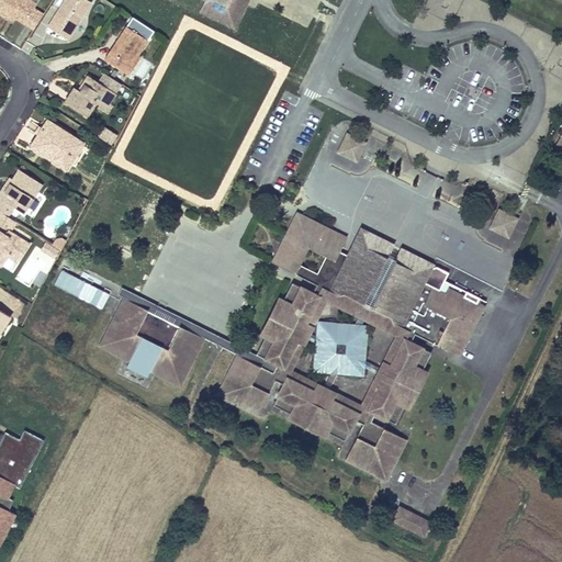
[(15,18),(33,29),(43,14),(34,8),(36,3),(31,0),(0,0),(0,13),(8,19),(9,18),(11,14),(15,18)]
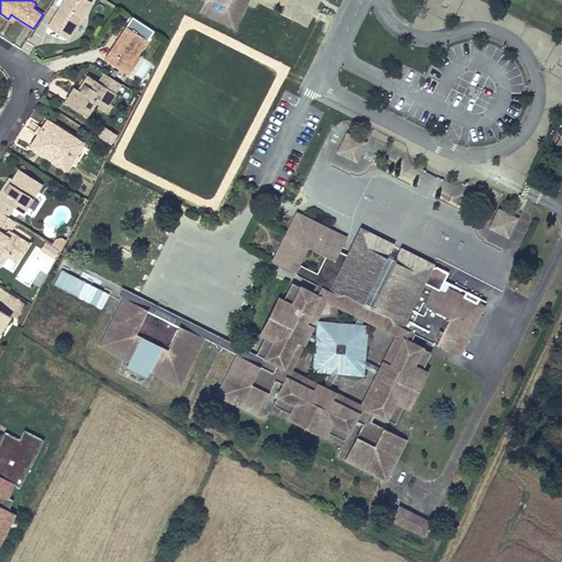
[(47,26),(67,40),(86,9),(82,7),(86,0),(64,0),(59,9),(62,10),(59,13),(57,11),(47,26)]
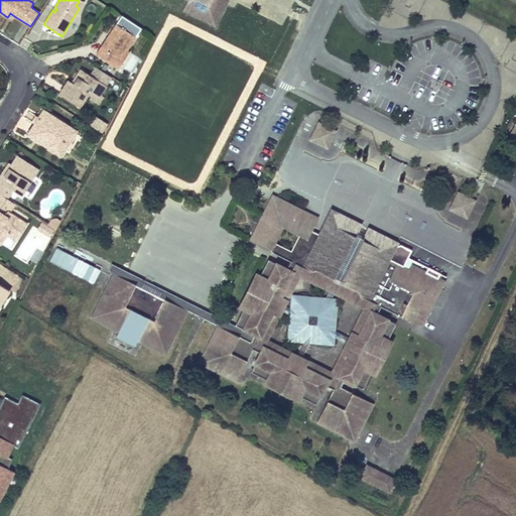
[(187,0),(183,9),(215,24),(225,3),(219,0),(187,0)]
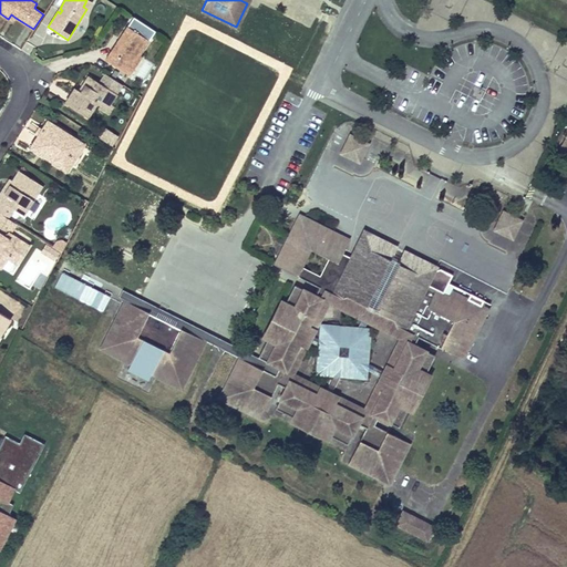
[(148,40),(127,26),(119,39),(121,40),(120,43),(116,42),(105,60),(121,70),(125,63),(133,69),(142,57),(140,54),(148,40)]
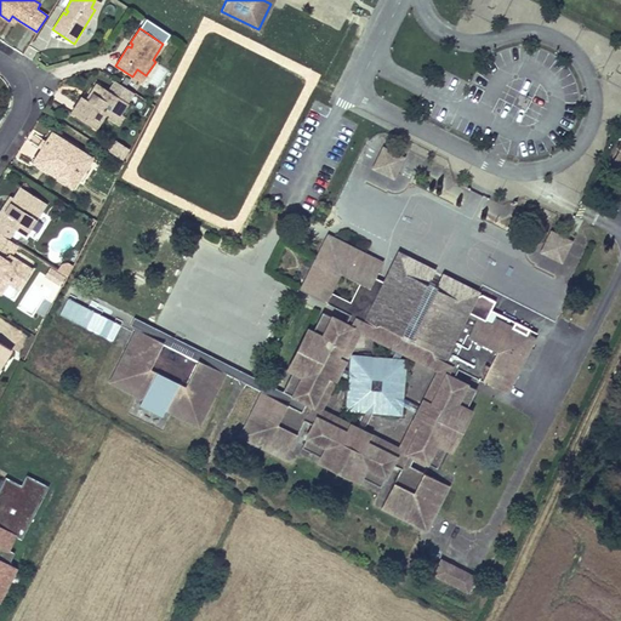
[(146,75),(137,69),(132,77),(141,83),(146,75)]
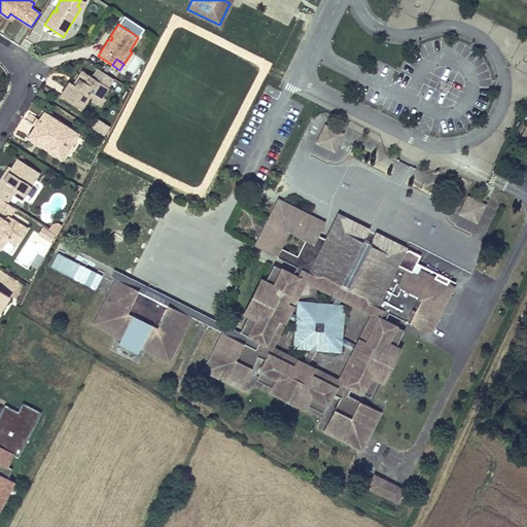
[(69,81),(61,96),(81,109),(90,96),(93,98),(96,93),(102,97),(108,88),(106,85),(111,77),(101,70),(96,79),(82,70),(77,78),(77,79),(76,79),(76,80),(77,81),(78,82),(79,83),(77,86),(73,84),(69,81)]
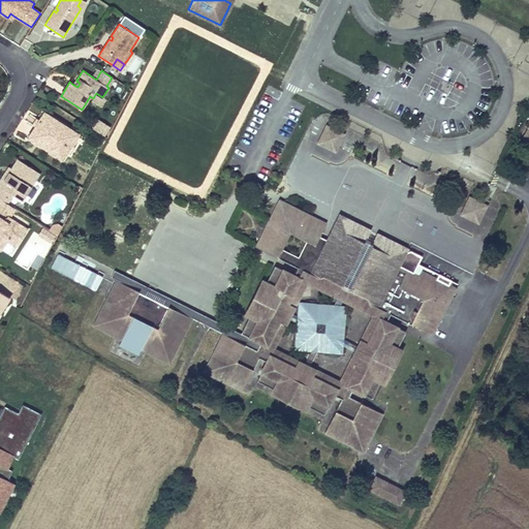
[(96,93),(93,98),(99,102),(102,97),(96,93)]
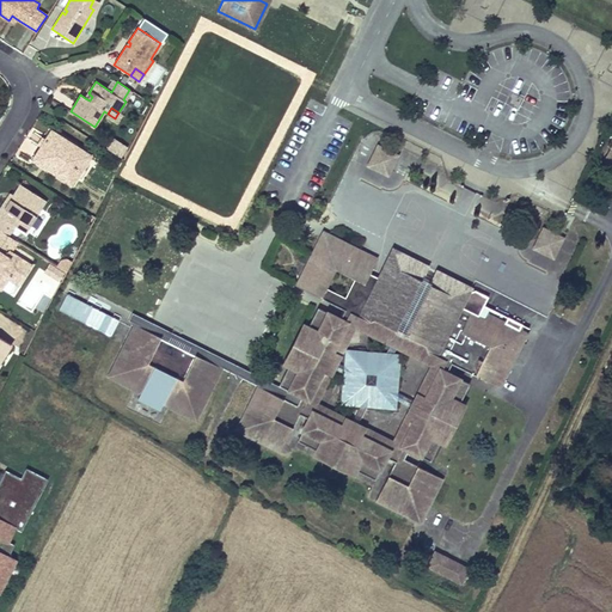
[(31,160),(72,185),(78,177),(86,163),(91,155),(51,129),(46,139),(41,146),(31,160)]
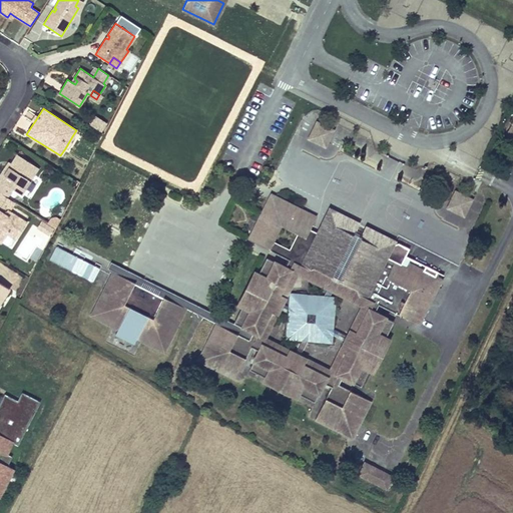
[(103,129),(107,122),(95,115),(91,122),(103,129)]
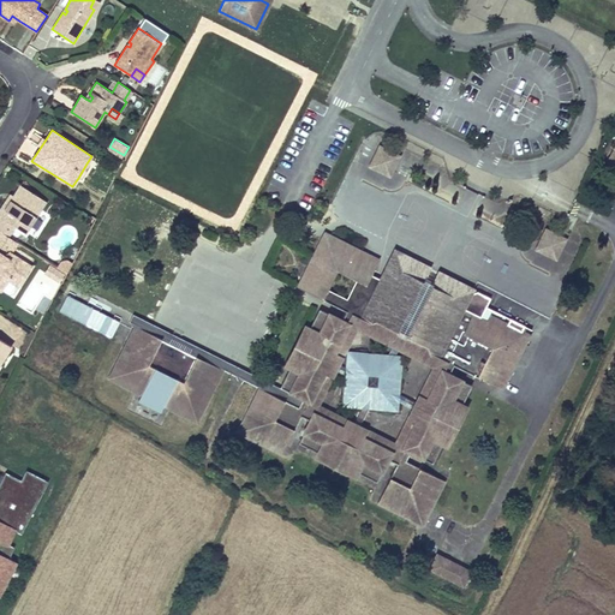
[(0,231),(0,232),(9,237),(15,226),(25,233),(46,202),(21,185),(13,197),(0,216),(0,215),(0,231)]
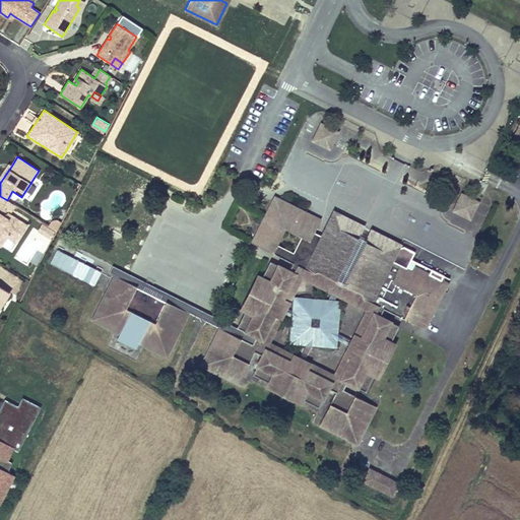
[(11,167),(8,165),(0,177),(0,182),(0,183),(11,167)]
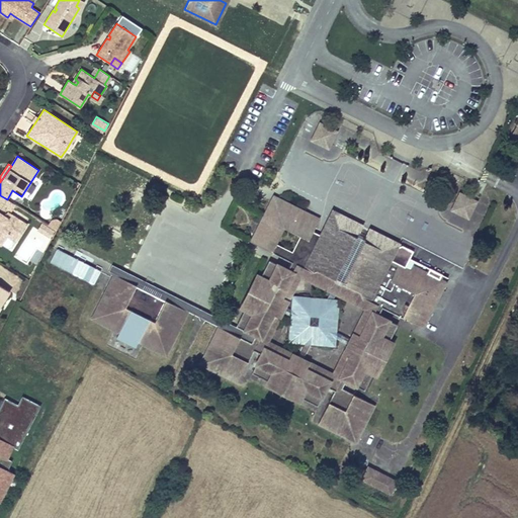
[(477,201),(459,193),(451,209),(468,219),(477,201)]
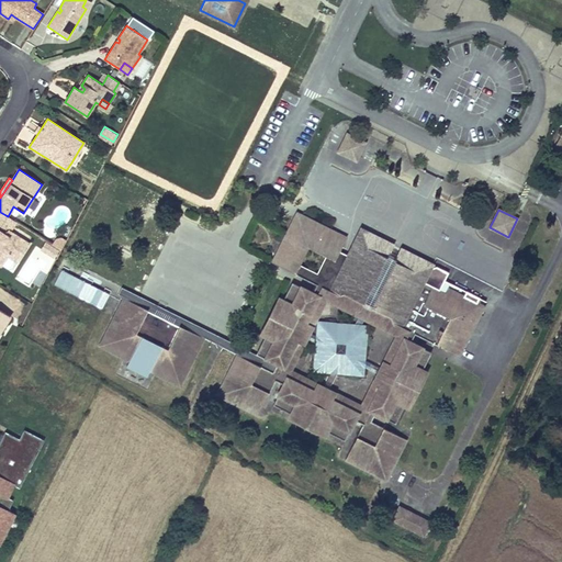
[(8,216),(0,212),(0,259),(4,262),(13,267),(17,261),(18,262),(29,245),(10,233),(8,231),(14,221),(8,216)]
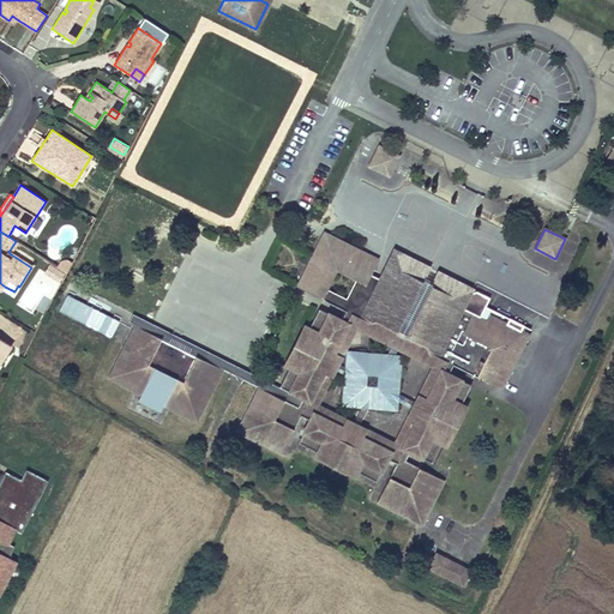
[(314,253),(298,287),(345,311),(341,320),(319,308),(309,329),(305,325),(284,365),(289,367),(280,386),(302,398),(298,407),(264,390),(254,409),(250,407),(240,427),(245,429),(242,434),(262,444),(264,439),(283,449),(300,415),(309,420),(299,443),(318,452),(315,457),(354,476),(356,471),(377,481),(387,458),(397,463),(377,501),(416,522),(419,517),(423,519),(443,480),(404,461),(409,451),(432,463),(441,443),(445,445),(446,445),(465,407),(464,405),(461,404),(470,385),(447,373),(452,365),(500,389),(511,368),(506,366),(510,357),(516,360),(525,339),(521,337),(523,332),(488,315),(486,320),(471,313),(463,308),(468,299),(464,292),(462,290),(464,284),(445,275),(443,280),(440,278),(432,281),(429,286),(422,301),(423,306),(417,317),(413,319),(405,333),(363,312),(380,278),(371,275),(375,265),(356,254),(359,251),(324,233),(314,253)]
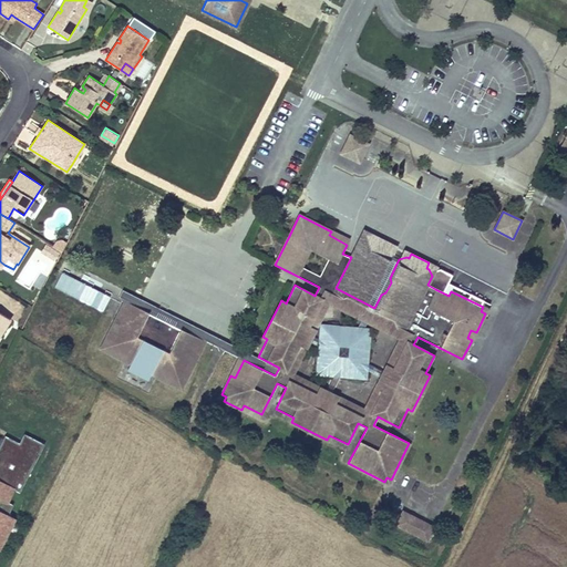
[(17,225),(14,223),(8,233),(10,235),(17,225)]
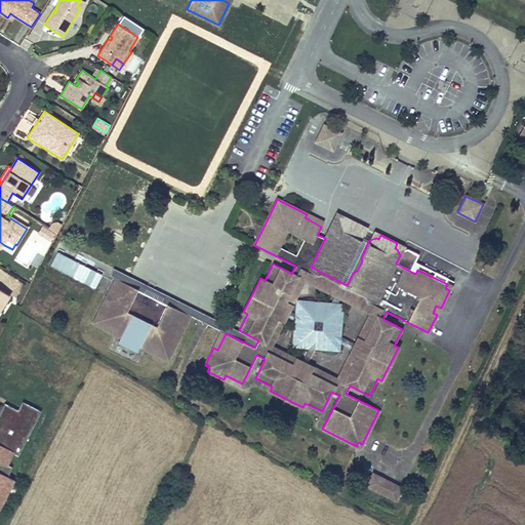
[(337,230),(344,217),(337,213),(331,226),(325,238),(311,267),(347,285),(353,273),(357,271),(362,261),(361,257),(367,244),(362,241),(367,229),(360,226),(354,238),(348,235),(347,238),(340,236),(341,233),(337,230)]
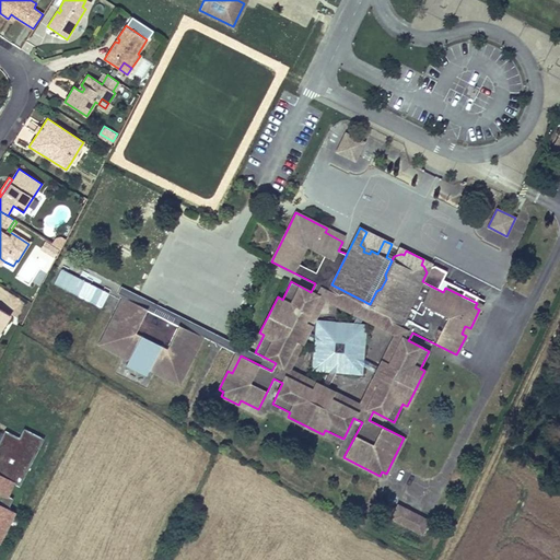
[(342,242),(345,237),(327,229),(325,232),(342,242)]
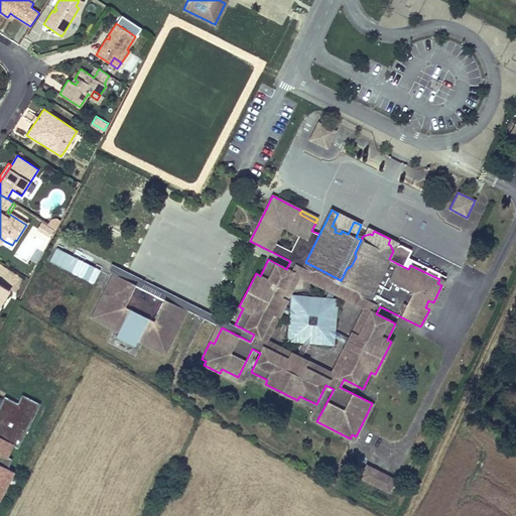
[(354,222),(338,214),(332,226),(336,229),(335,232),(341,234),(342,231),(348,234),(354,222)]
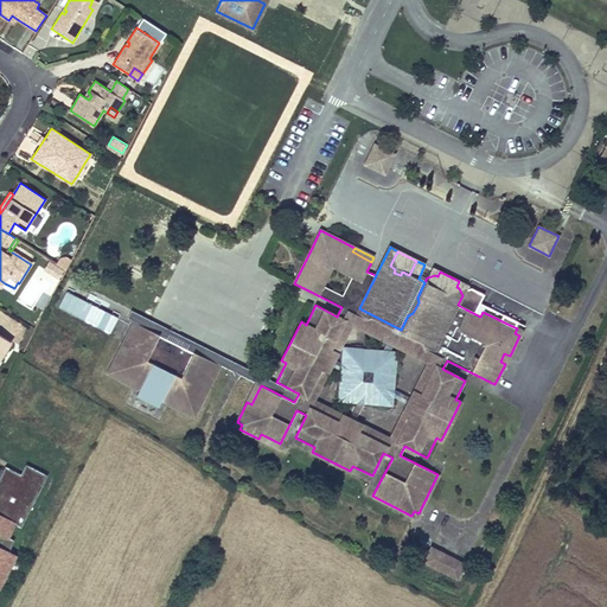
[(51,273),(55,266),(48,261),(43,268),(51,273)]
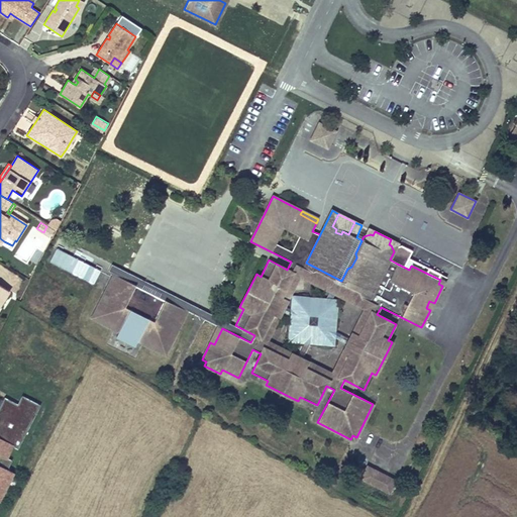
[(49,236),(54,230),(46,226),(43,232),(49,236)]
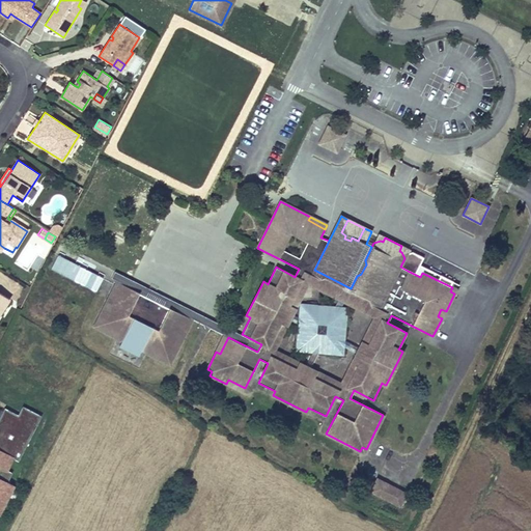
[(385,238),(378,234),(373,243),(381,241),(383,242),(385,238)]
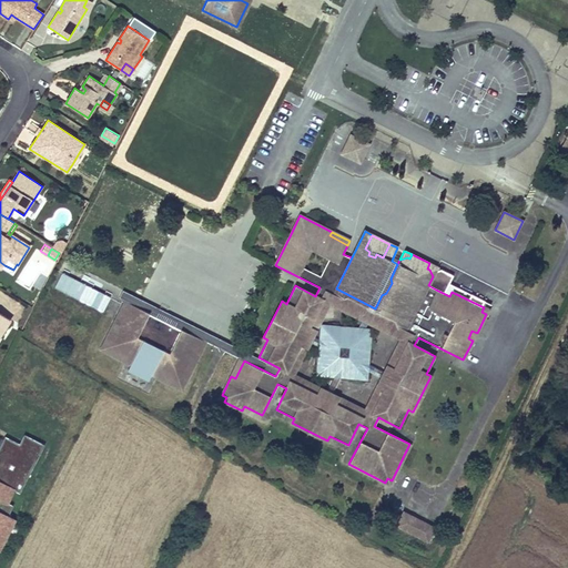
[(433,276),(437,267),(429,263),(427,269),(429,270),(433,276)]
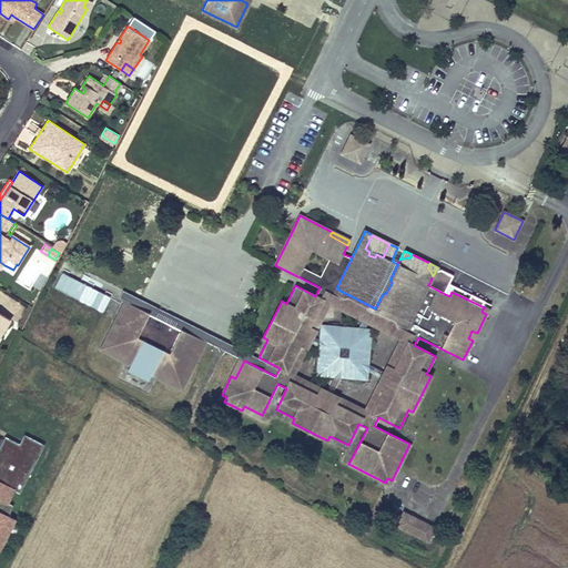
[(452,292),(438,285),(436,290),(449,296),(452,292)]
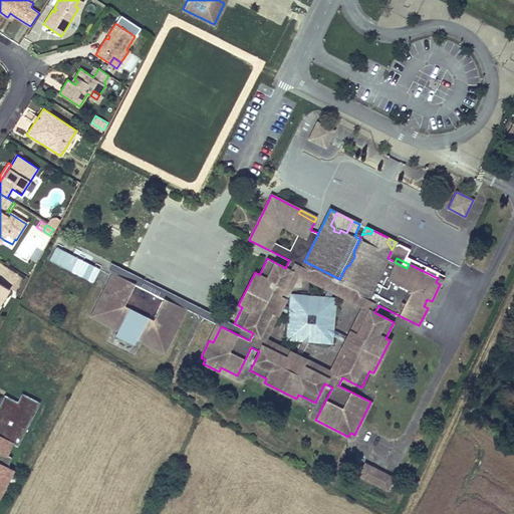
[(234,323),(117,265),(113,273),(186,308),(217,324),(221,326),(249,340),(253,333),(234,323)]
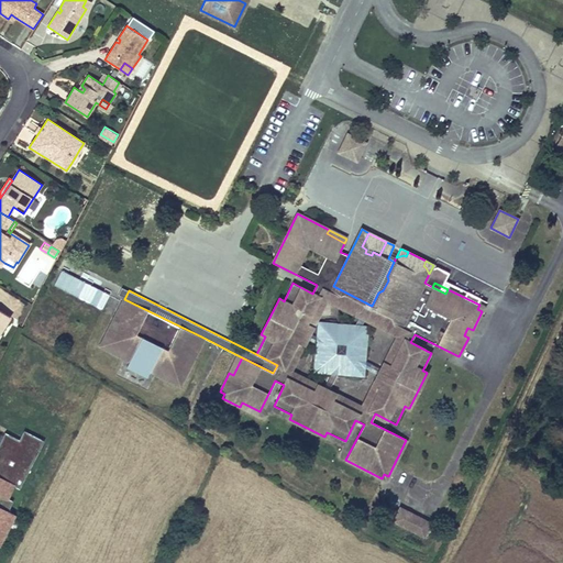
[(179,385),(203,338),(124,299),(101,345),(124,357),(125,354),(131,357),(130,360),(129,363),(150,373),(151,371),(152,367),(157,371),(156,373),(179,385)]
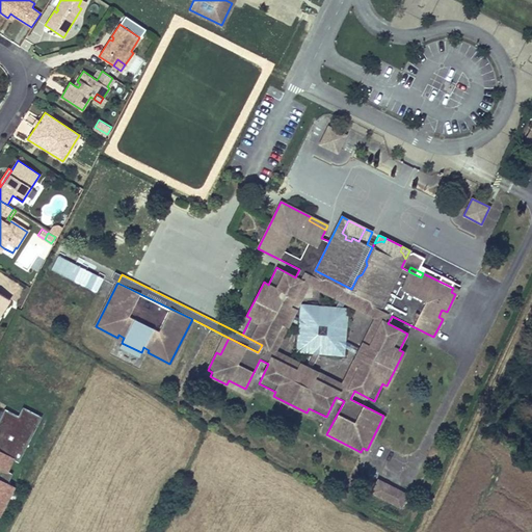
[(0,314),(9,299),(0,293),(0,314)]
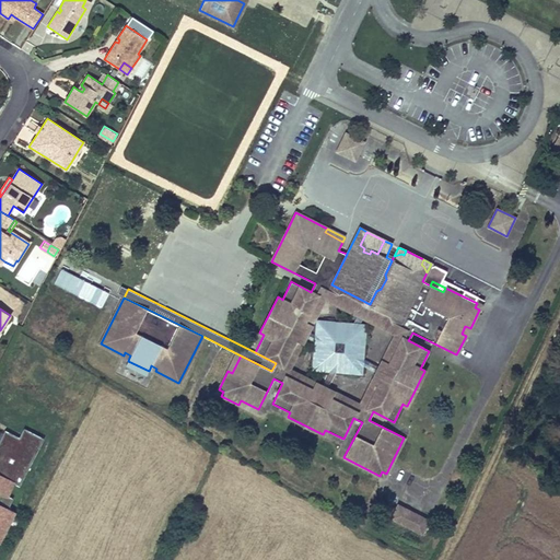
[(241,356),(236,353),(228,371),(232,373),(241,356)]
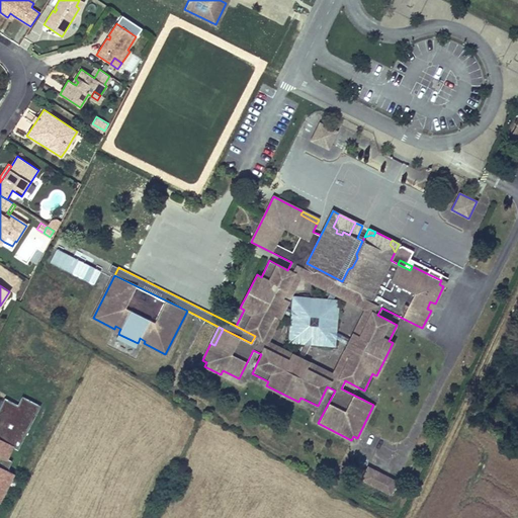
[(116,337),(136,347),(138,343),(118,334),(116,337)]
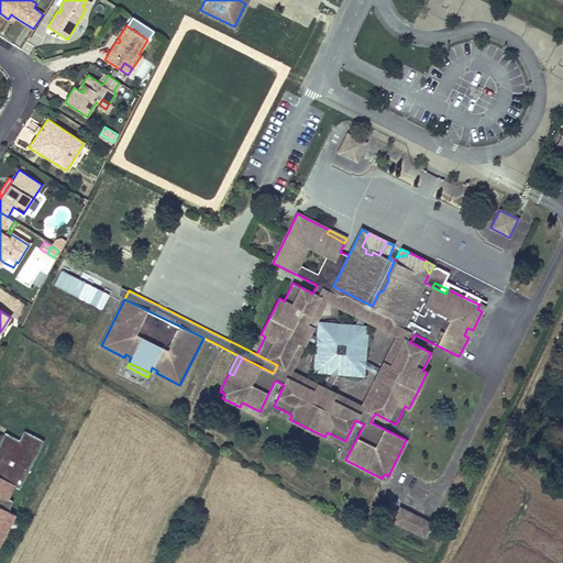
[(240,407),(257,416),(260,411),(242,403),(240,407)]
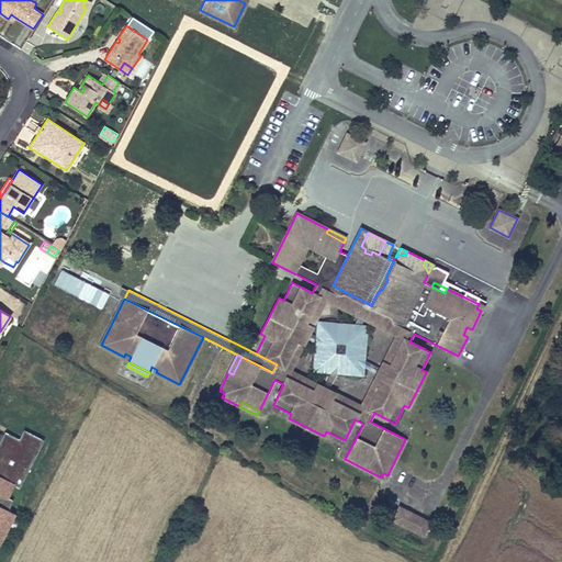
[(0,543),(15,515),(8,510),(13,501),(8,498),(14,486),(19,489),(43,440),(23,430),(19,439),(4,433),(0,439),(0,543)]
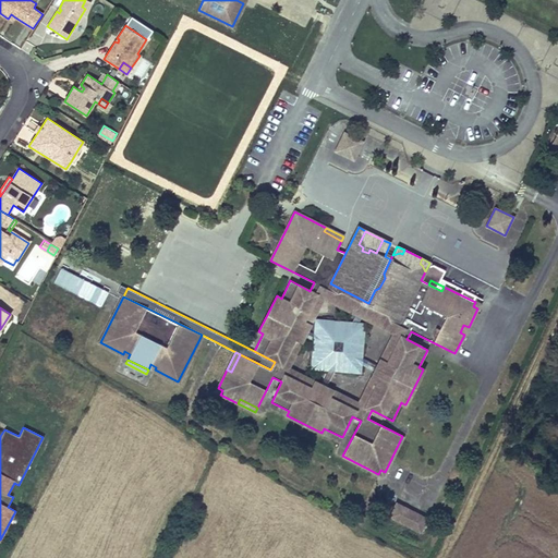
[(389,517),(420,532),(427,519),(397,502),(389,517)]
